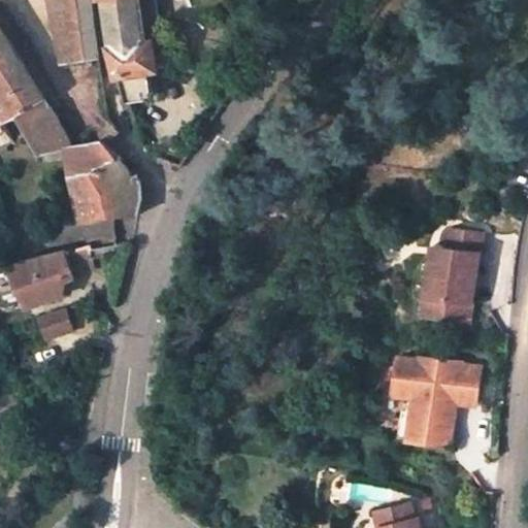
[(47,0),(62,64),(99,58),(90,0),(47,0)]
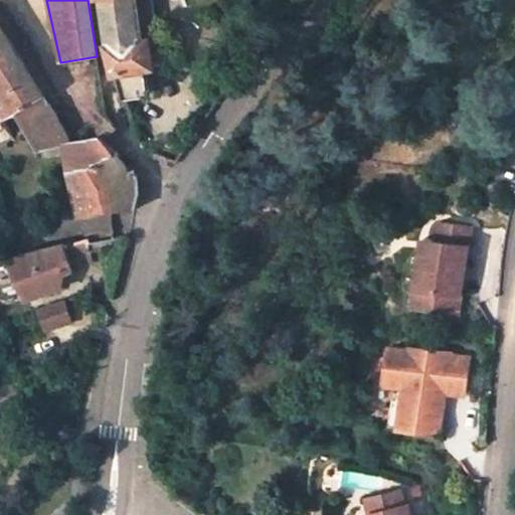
[(155,65),(154,62),(151,39),(150,35),(144,36),(138,0),(102,0),(109,45),(126,98),(142,95),(149,88),(146,66),(155,65)]
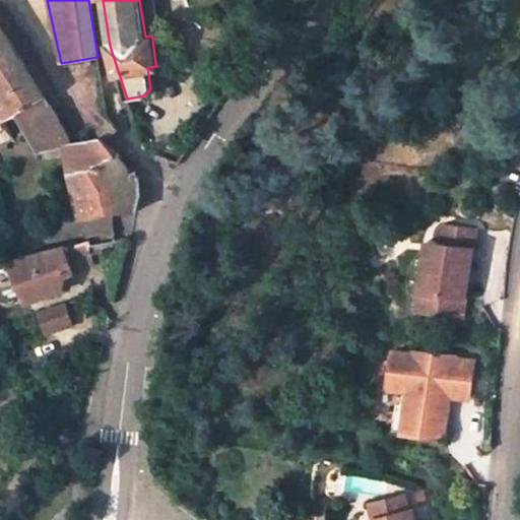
[(139,0),(145,37),(151,36),(157,35),(152,0),(139,0)]
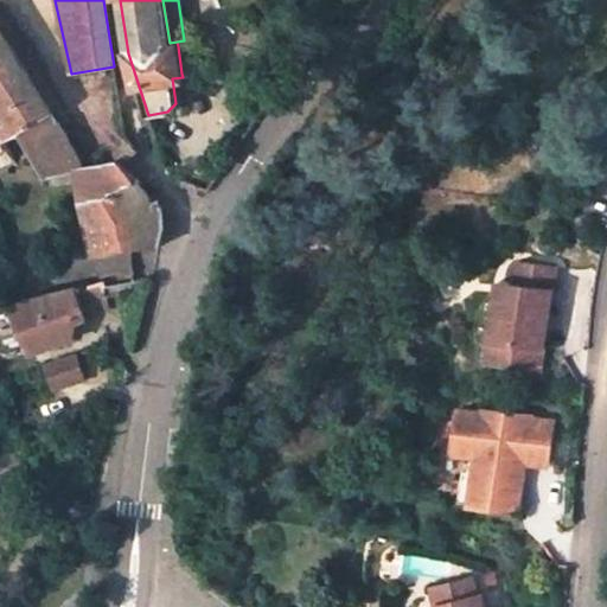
[(24,46),(4,12),(0,13),(0,25),(16,50),(24,46)]
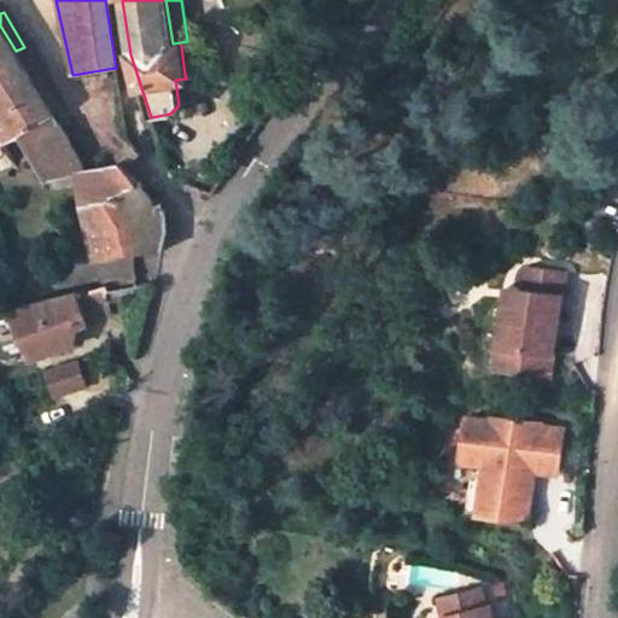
[(83,172),(60,128),(53,114),(62,109),(24,47),(16,51),(0,25),(0,101),(11,120),(0,123),(0,153),(9,150),(5,140),(19,134),(47,179),(79,172),(83,172)]
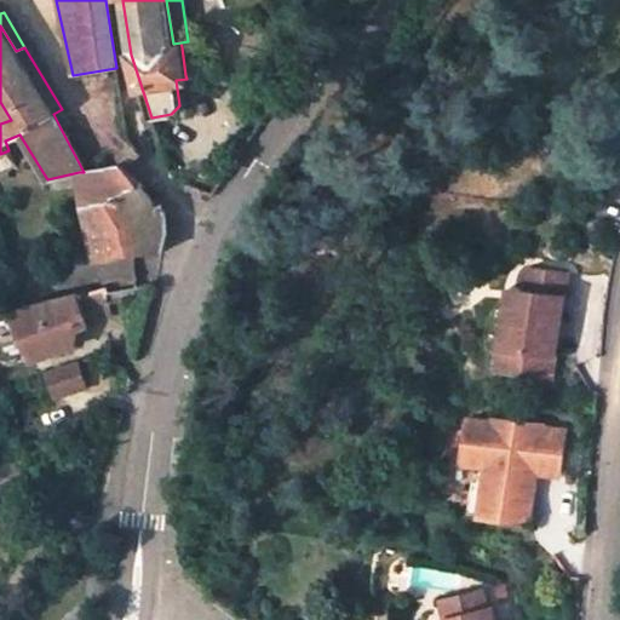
[(191,46),(182,47),(185,75),(196,73),(197,73),(204,64),(202,53),(191,46)]
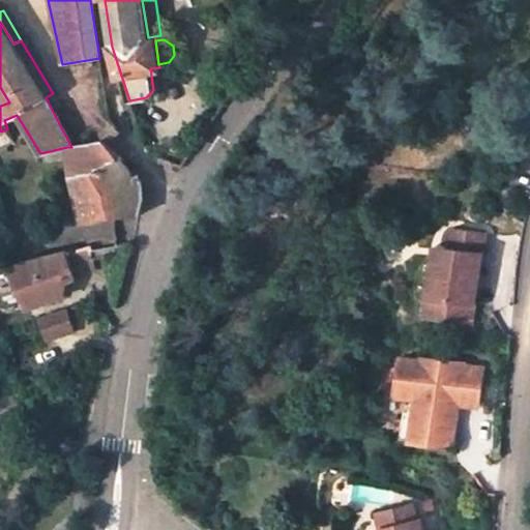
[(52,110),(60,106),(53,93),(46,97),(52,110)]
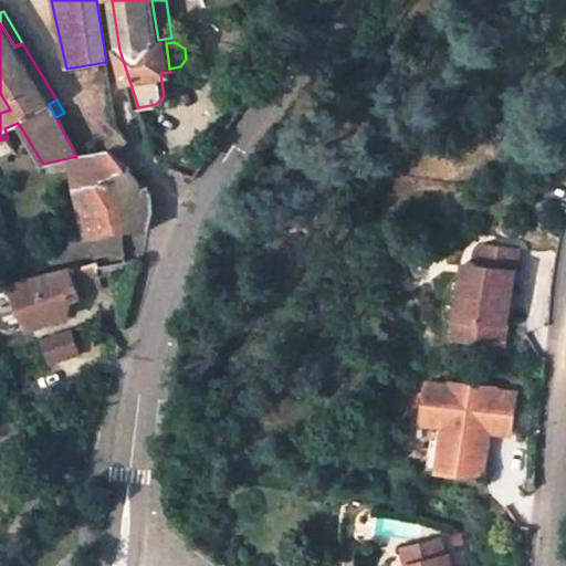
[(76,157),(72,157),(74,186),(100,181),(127,167),(112,149),(76,157)]
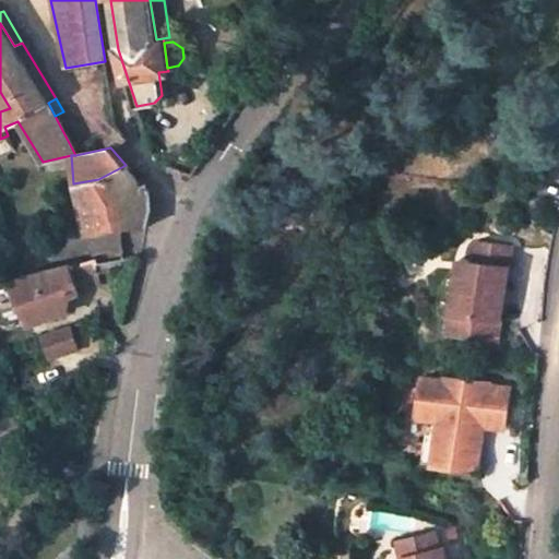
[(98,179),(73,183),(86,235),(117,227),(144,227),(147,210),(146,188),(142,188),(126,165),(98,179)]
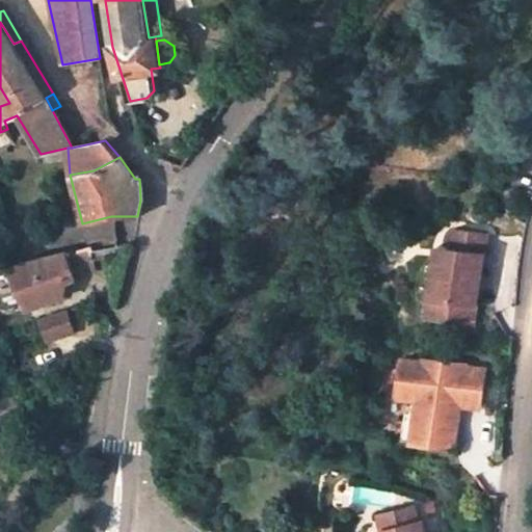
[(485,231),(450,224),(447,244),(431,242),(423,293),(430,295),(427,314),(471,320),(477,285),(473,284),(475,274),(478,274),(485,231)]
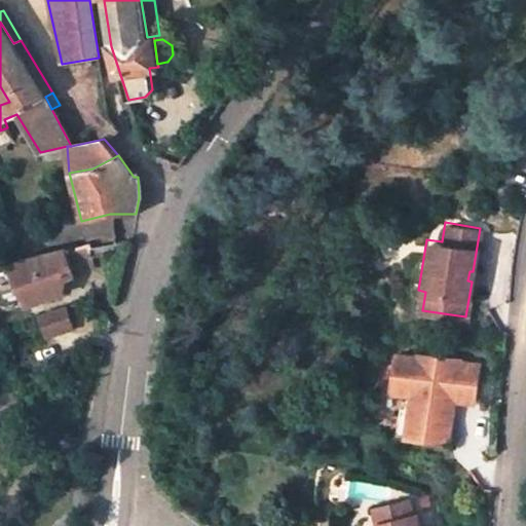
[(95,261),(87,242),(64,249),(71,268),(95,261)]
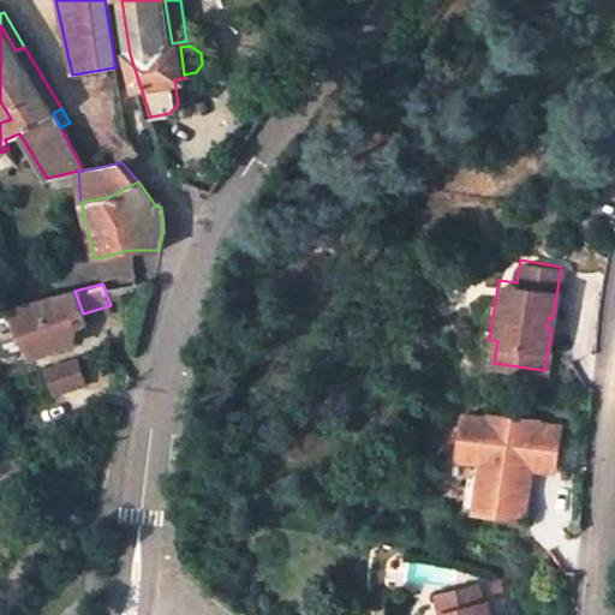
[(16,309),(13,310),(23,330),(34,354),(63,344),(65,342),(76,339),(90,334),(85,321),(83,314),(75,291),(54,297),(43,300),(31,303),(19,308),(16,309)]
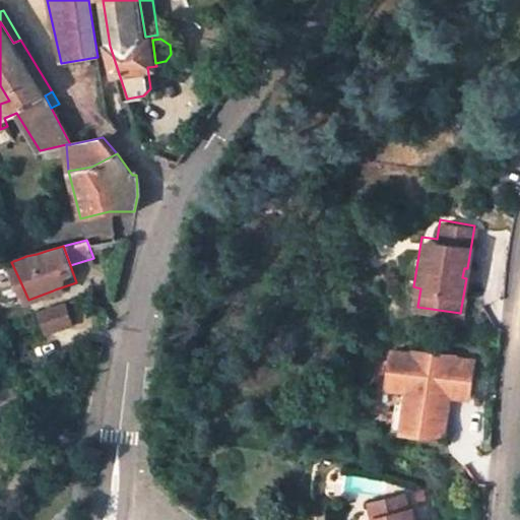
[(28,300),(19,279),(8,283),(14,303),(28,300)]
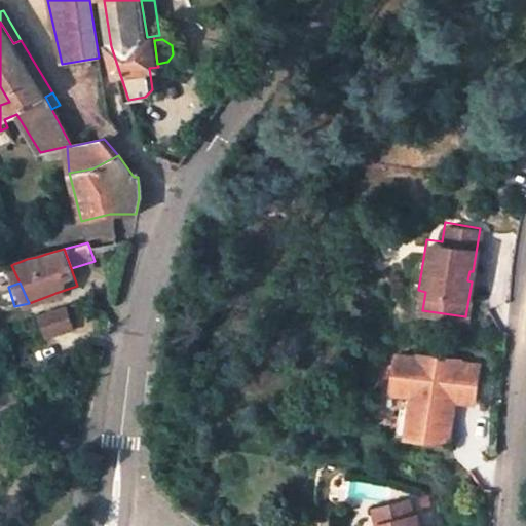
[(67,305),(35,313),(41,336),(72,328),(67,305)]
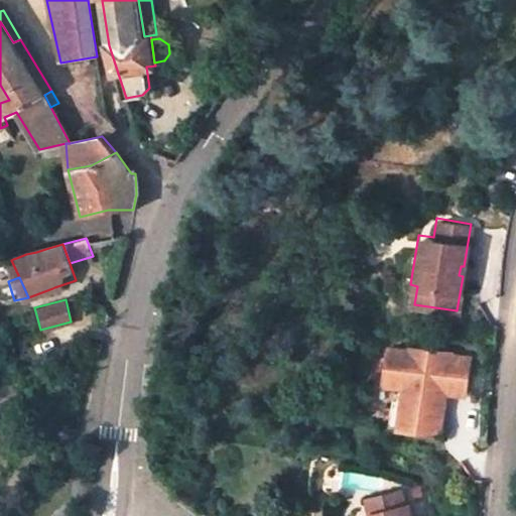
[(429,437),(435,396),(454,400),(460,362),(443,360),(443,356),(399,349),(399,353),(381,350),(375,386),(383,388),(393,389),(386,430),(429,437)]
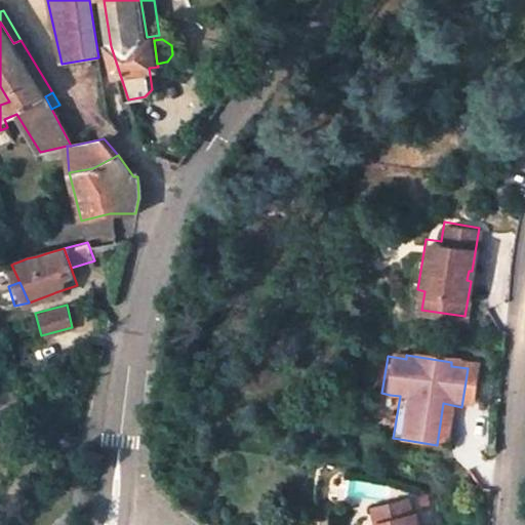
[(390,395),(384,436),(393,438),(400,396),(390,395)]
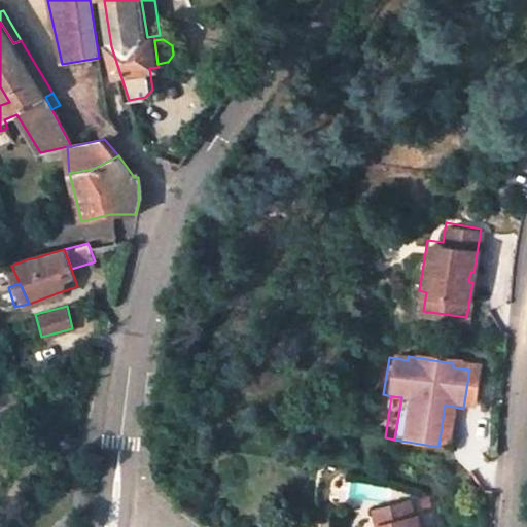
[(410,499),(370,510),(374,526),(378,526),(415,518),(410,499)]
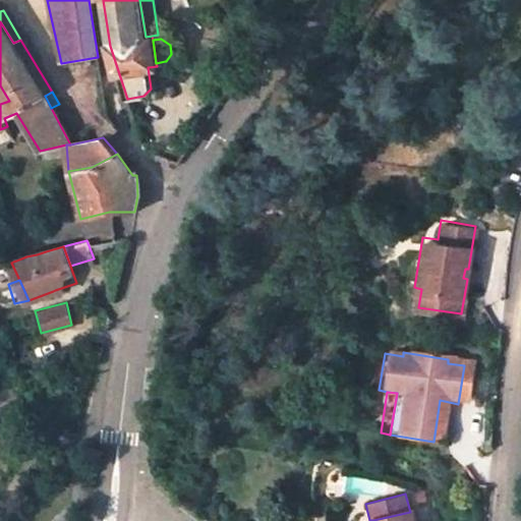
[(412,520),(410,512),(373,520),(412,520)]
